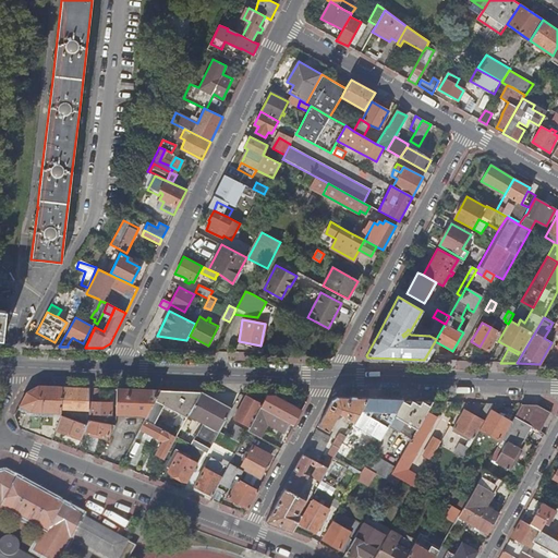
[(490,327),(480,347),(487,351),(499,331),(490,327)]
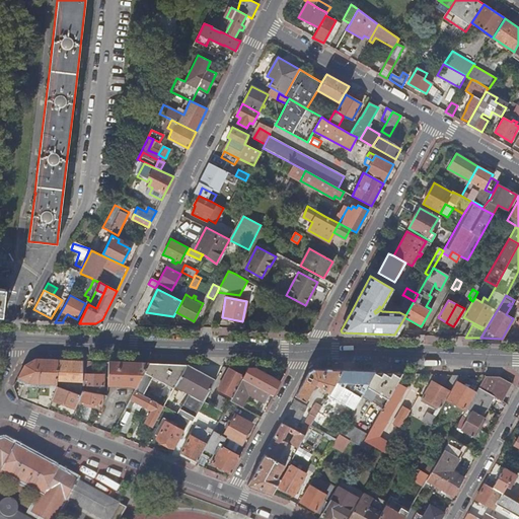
[(57,380),(58,360),(34,359),(25,366),(13,387),(18,398),(48,410),(52,398),(57,386),(57,380)]
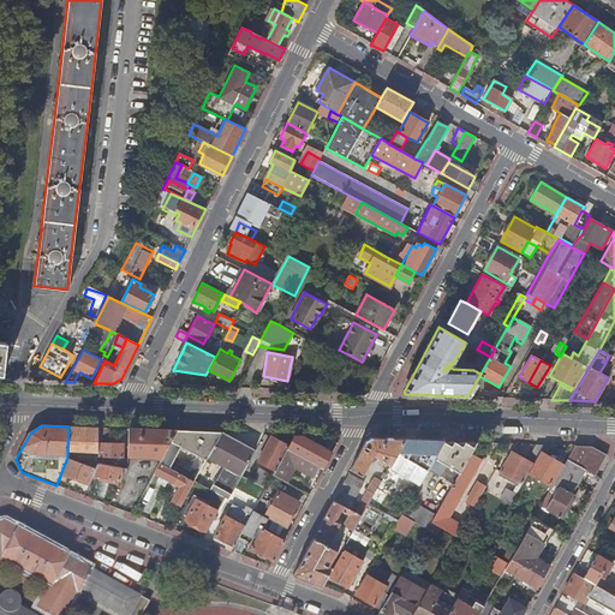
[(99,428),(69,427),(67,451),(97,452),(99,428)]
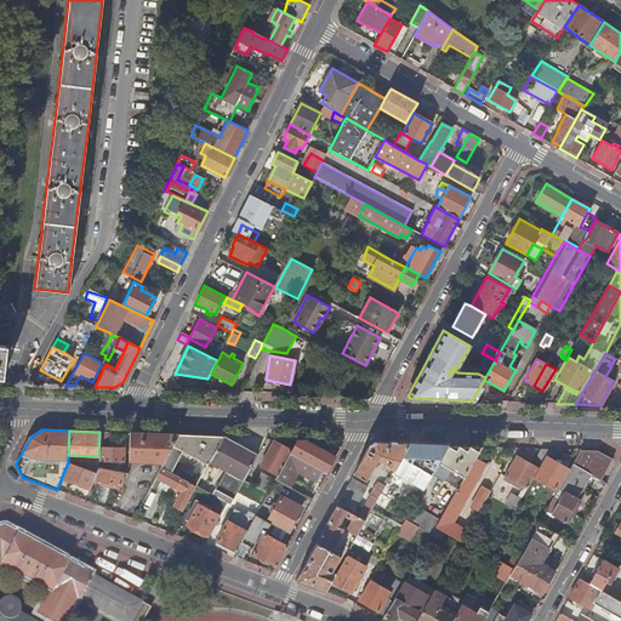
[(108,432),(100,432),(98,456),(98,457),(98,461),(124,462),(125,449),(108,448),(108,432)]
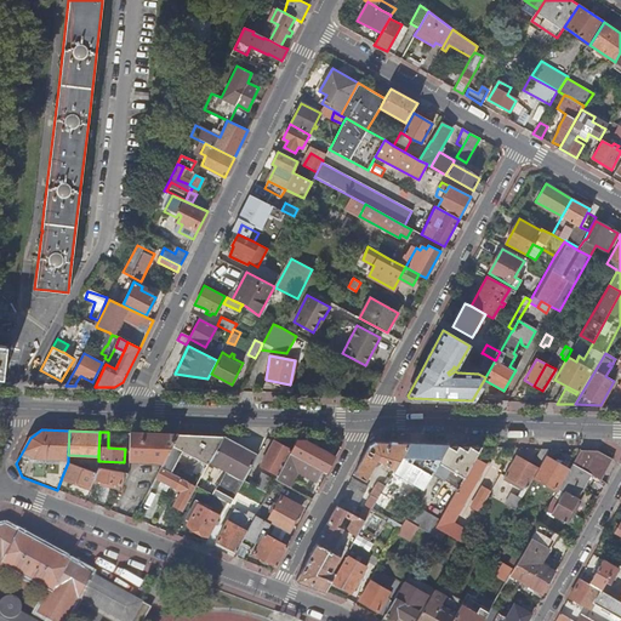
[(178,434),(130,433),(129,461),(158,461),(163,465),(178,434)]
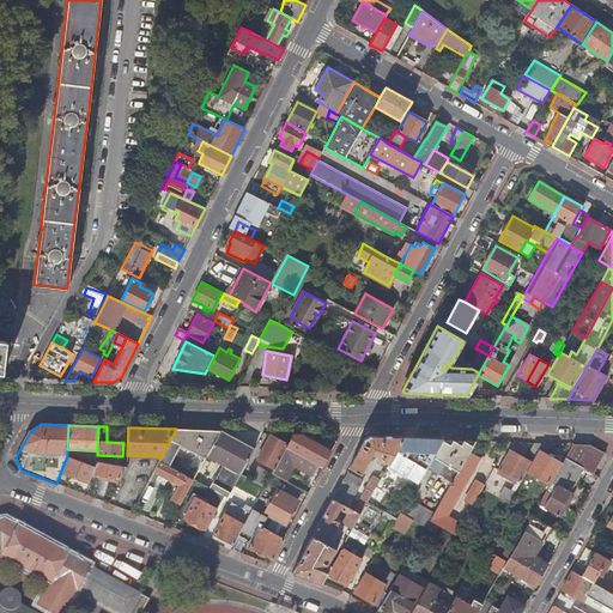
[(219,431),(176,429),(161,459),(159,461),(169,466),(180,444),(205,459),(207,455),(219,431)]
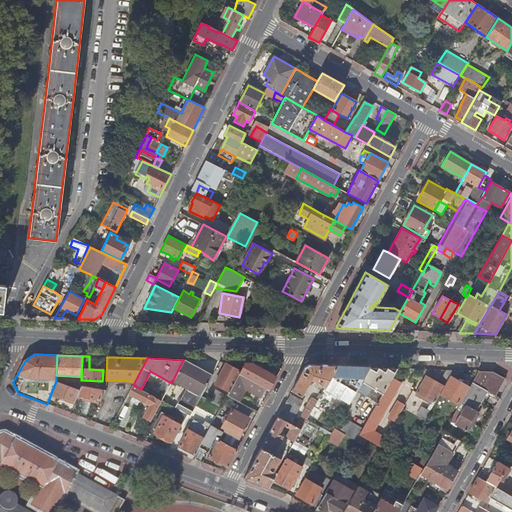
[(212,375),(183,360),(173,380),(186,387),(175,408),(190,416),(212,375)]
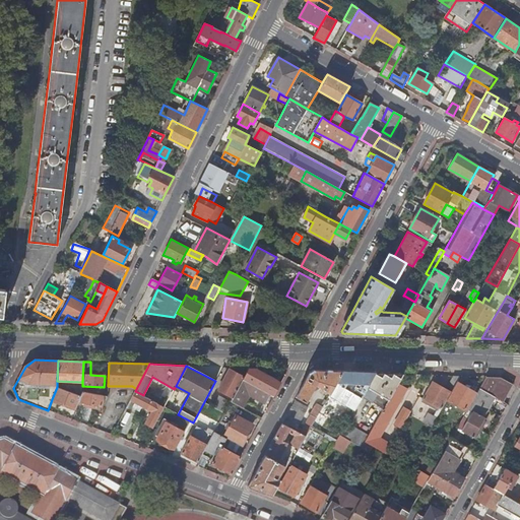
[(242,380),(244,376),(230,368),(217,390),(233,398),(242,380)]
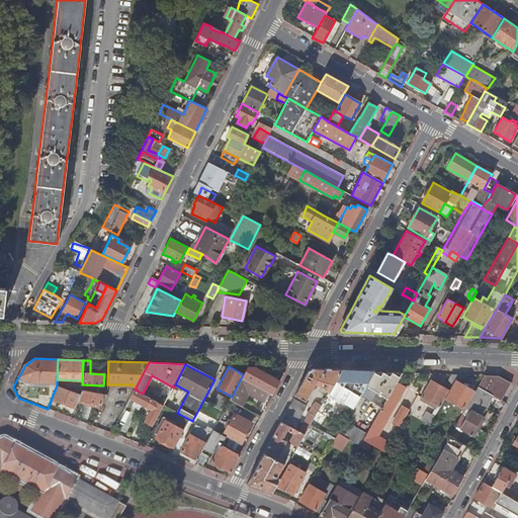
[(252,366),(248,366),(243,374),(241,378),(267,392),(269,393),(271,395),(274,389),(274,390),(279,380),(252,366)]
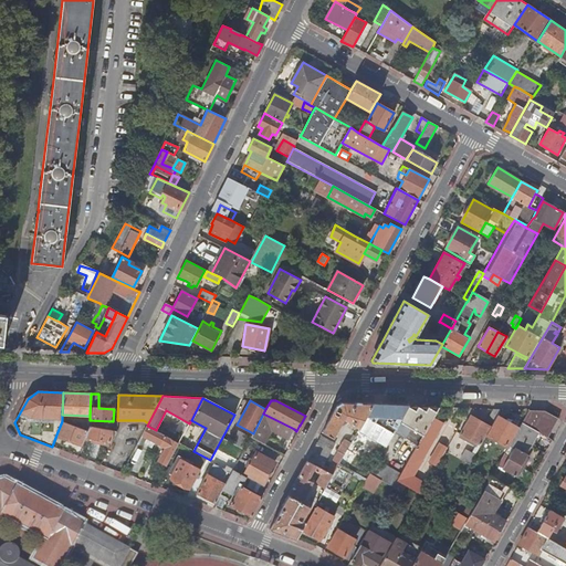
[(335,408),(323,431),(334,438),(341,425),(346,421),(348,422),(347,426),(352,428),(353,425),(359,428),(364,420),(373,404),(343,402),(335,408)]
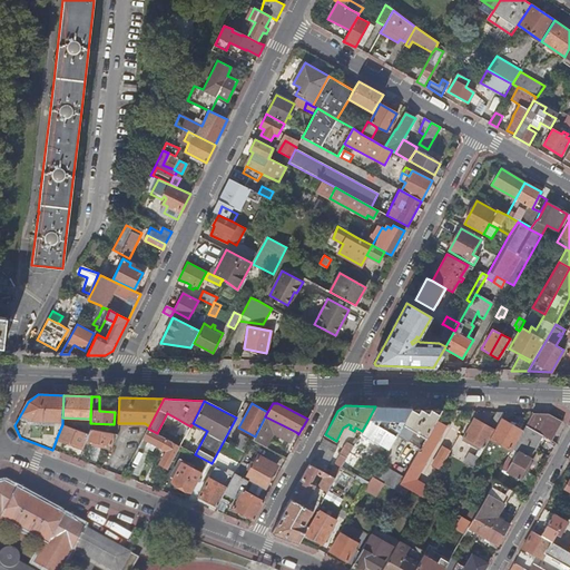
[(411,409),(375,406),(366,423),(377,429),(390,436),(385,445),(389,448),(395,434),(411,409)]
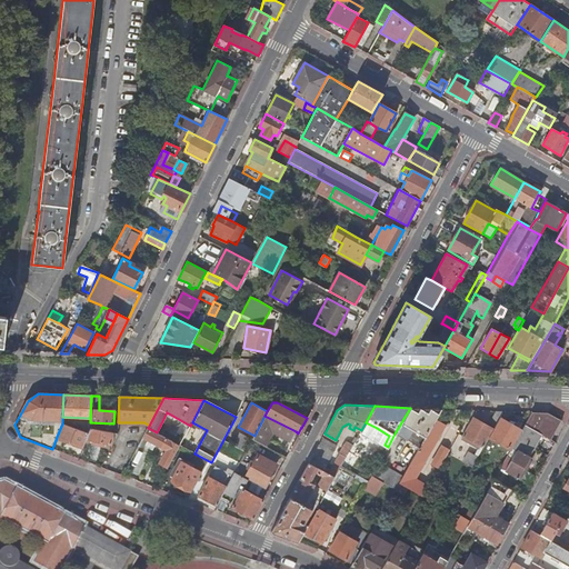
[(440,409),(410,408),(395,433),(410,442),(409,445),(418,450),(435,419),(440,409)]
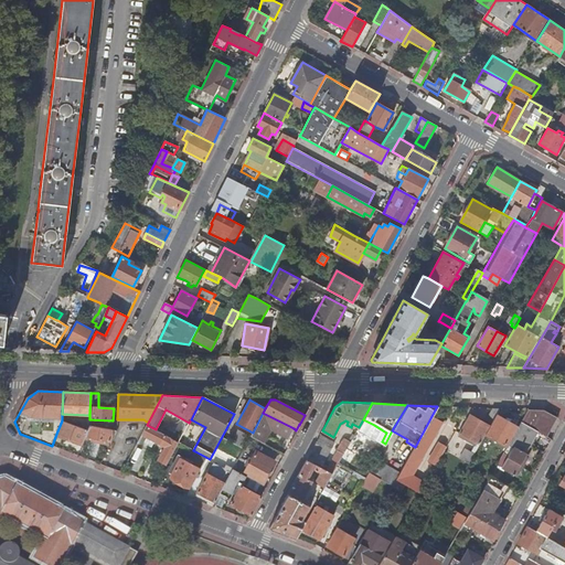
[(500,408),(491,408),(486,419),(491,423),(497,414),(500,408)]
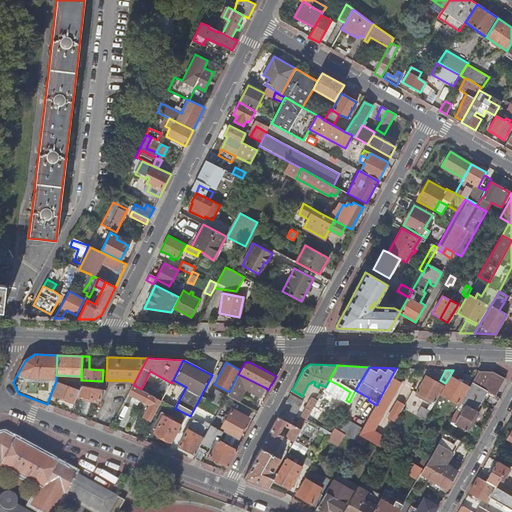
[(492,371),(478,371),(472,382),(487,391),(495,395),(504,378),(492,371)]
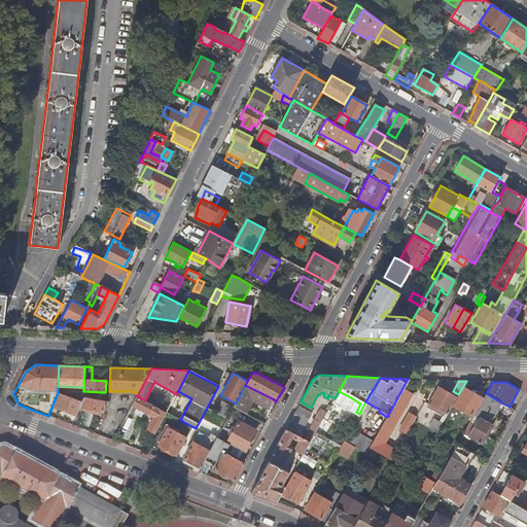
[(236,403),(234,408),(241,412),(249,396),(268,407),(272,398),(245,385),(236,403)]
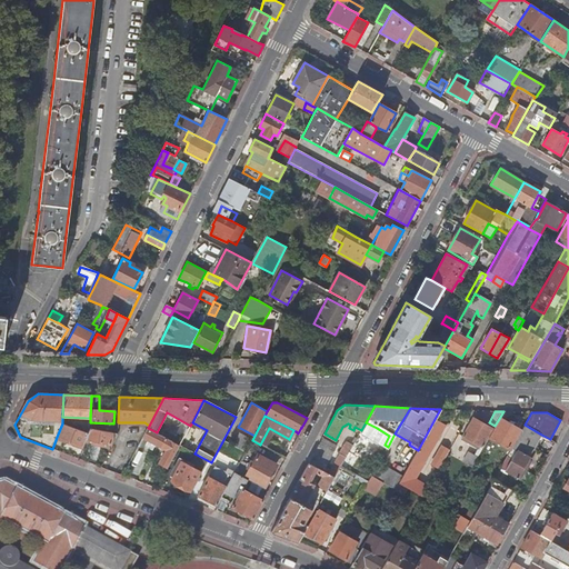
[(488,437),(493,429),(472,417),(462,436),(467,439),(471,441),(482,447),(488,437)]
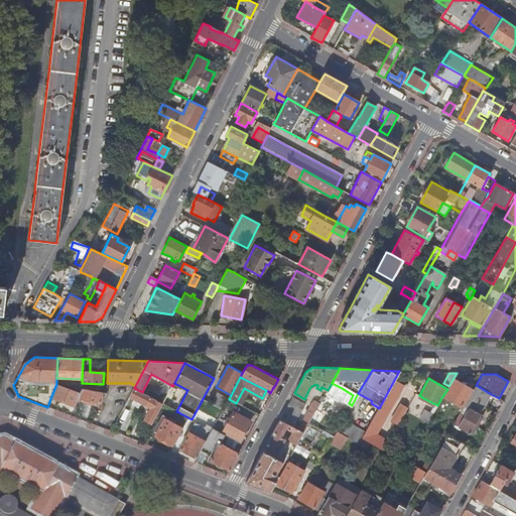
[(454,378),(448,386),(447,389),(442,396),(463,407),(473,389),(454,378)]
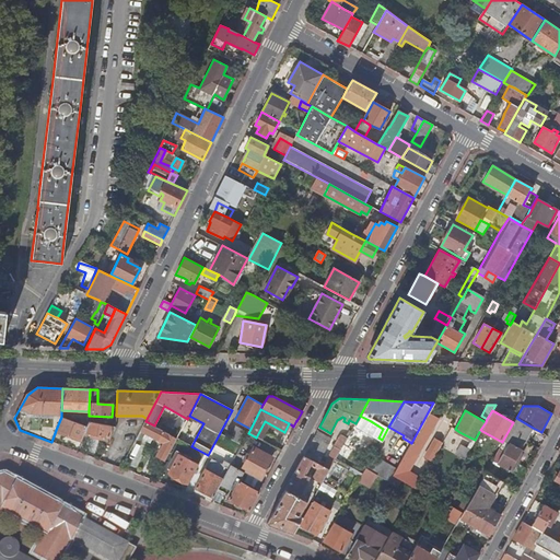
[(428,412),(411,443),(396,469),(393,476),(400,480),(416,489),(421,479),(408,471),(405,474),(404,471),(409,469),(433,426),(435,427),(438,424),(435,422),(438,418),(428,412)]
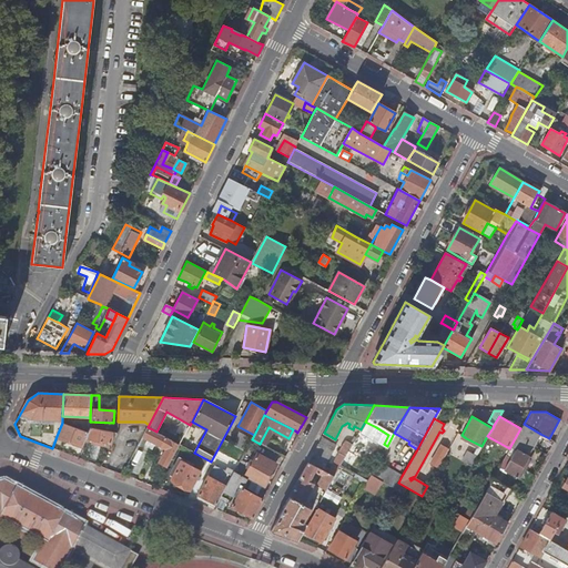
[(365,422),(361,429),(359,432),(369,438),(376,427),(365,422)]
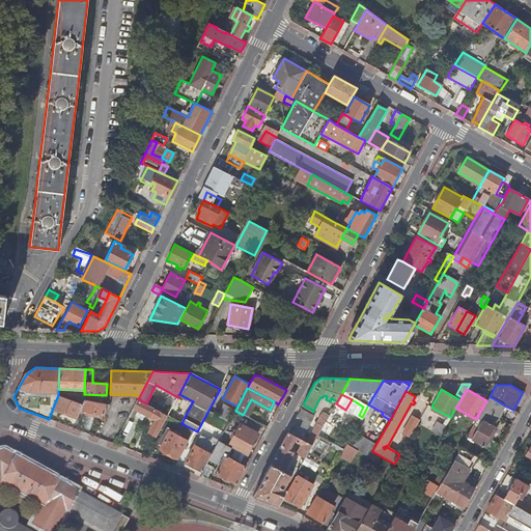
[(83,403),(58,395),(53,408),(78,417),(80,411),(83,403)]
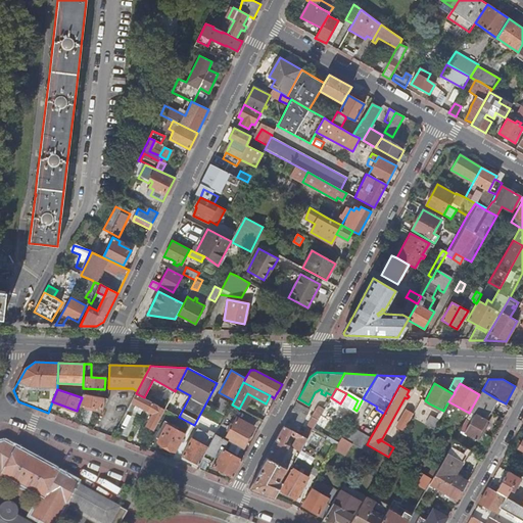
[(482,390),(479,394),(469,413),(460,430),(476,439),(486,421),(485,420),(497,399),(482,390)]
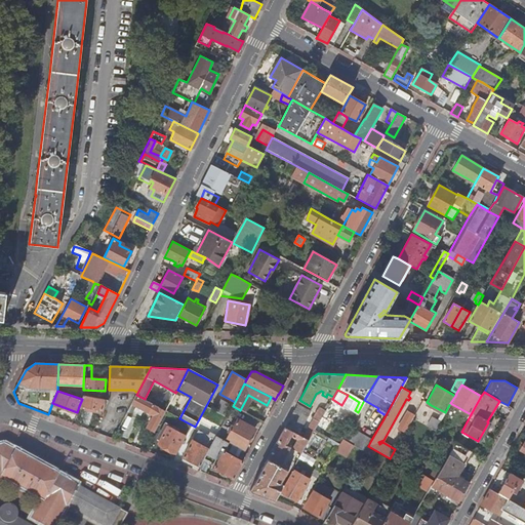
[(83,395),(82,399),(79,406),(102,411),(104,403),(107,404),(109,401),(83,395)]
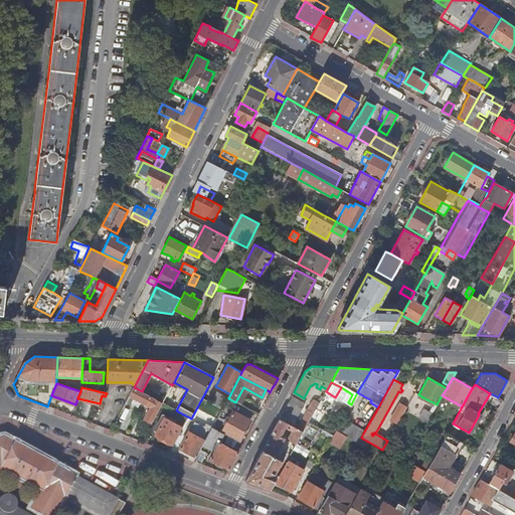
[(142,391),(134,387),(129,396),(134,398),(140,401),(146,404),(151,407),(148,412),(144,419),(152,423),(163,403),(142,391)]
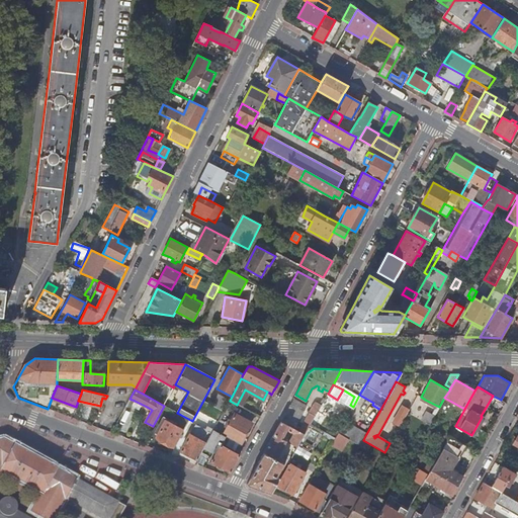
[(343,390),(337,400),(349,407),(350,405),(354,397),(343,390)]
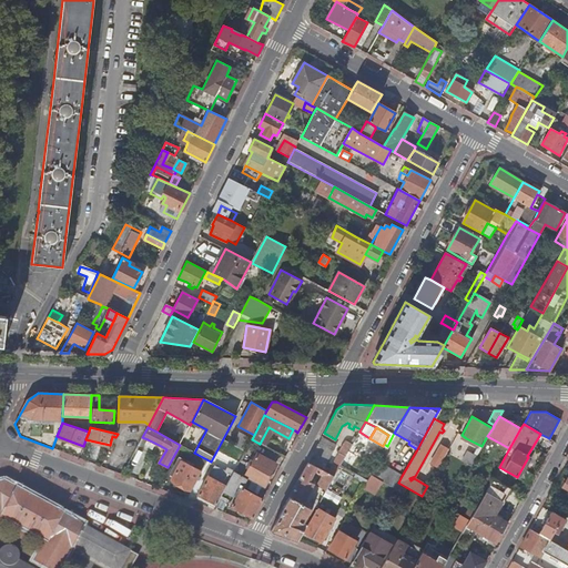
[(240,433),(233,445),(245,452),(252,439),(240,433)]
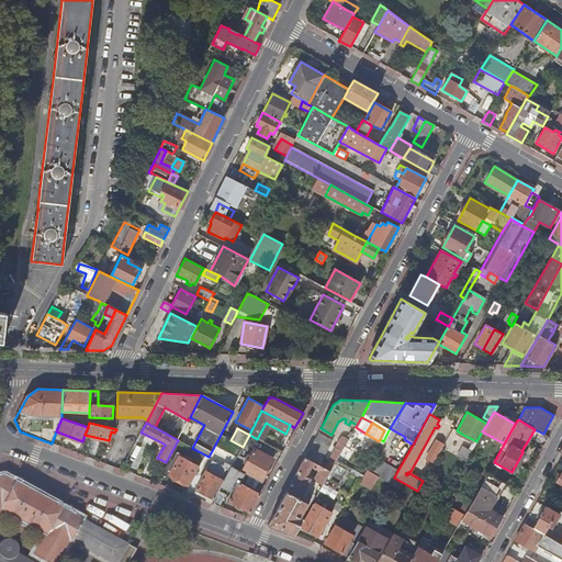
[(318,433),(304,458),(319,465),(333,440),(318,433)]
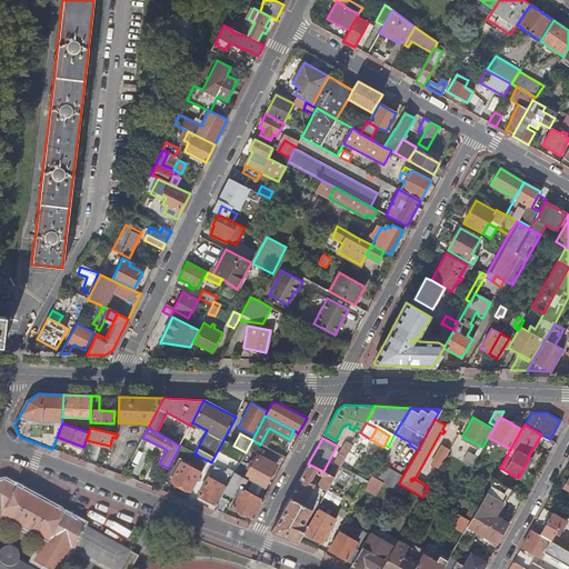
[(148,440),(145,446),(151,449),(155,443),(148,440)]
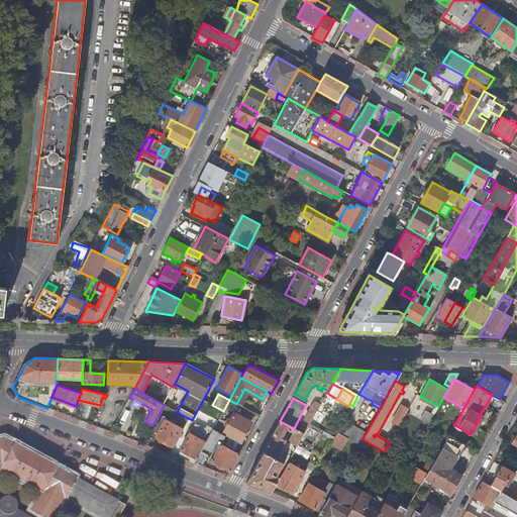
[(308,412),(299,430),(304,433),(310,423),(315,414),(319,406),(320,404),(314,401),(308,412)]
